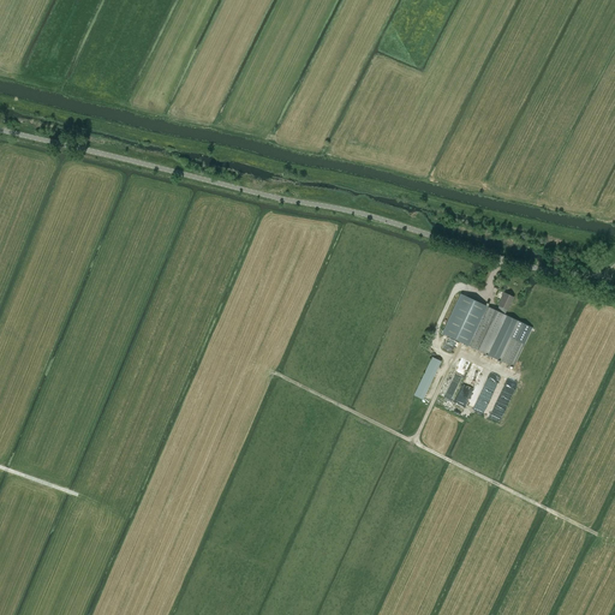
[(495,312),(502,316),(511,298),(502,294),(496,306),(497,308),(495,312)]
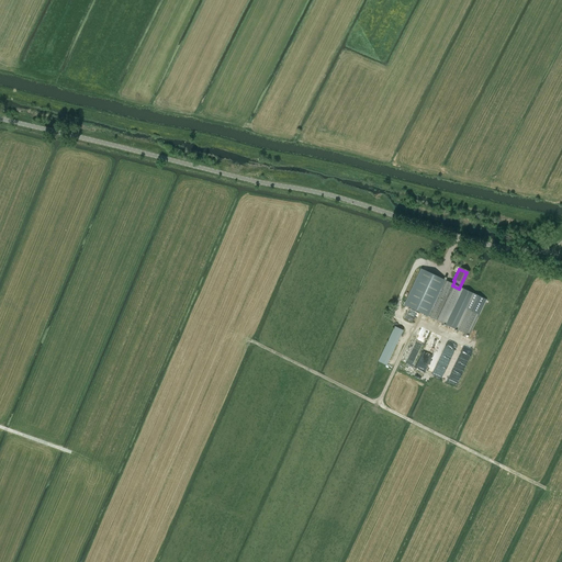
[(422,271),(404,306),(424,316),(445,326),(461,290),(459,289),(452,285),(441,280),(422,271)]
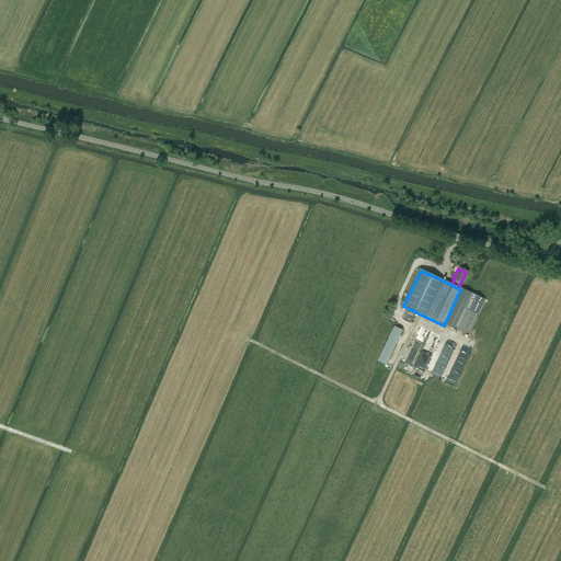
[(478,313),(464,307),(454,328),(468,334),(478,313)]
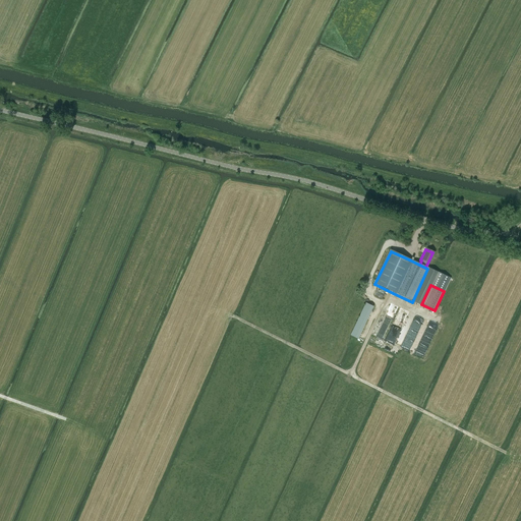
[(365,301),(352,336),(360,339),(373,305),(365,301)]
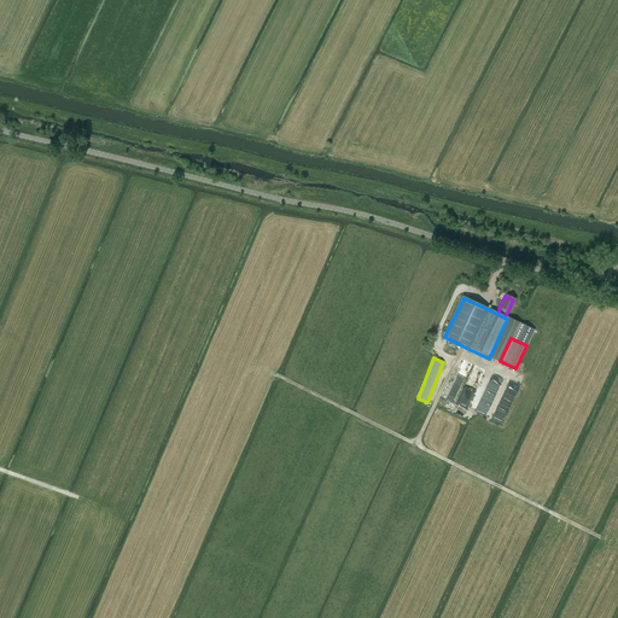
[(488,415),(499,385),(489,382),(477,412),(488,415)]
